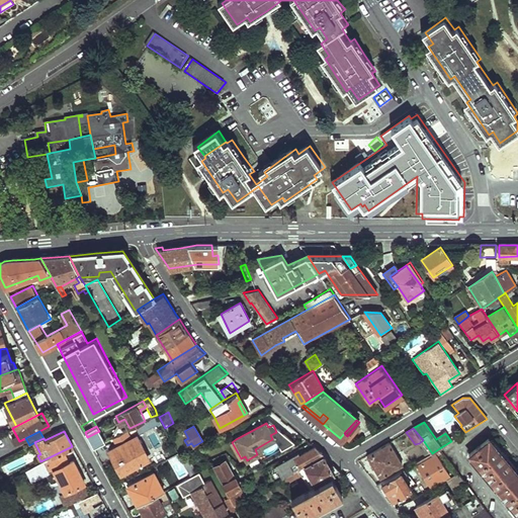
[(110,451),(122,473),(149,459),(137,436),(110,451)]
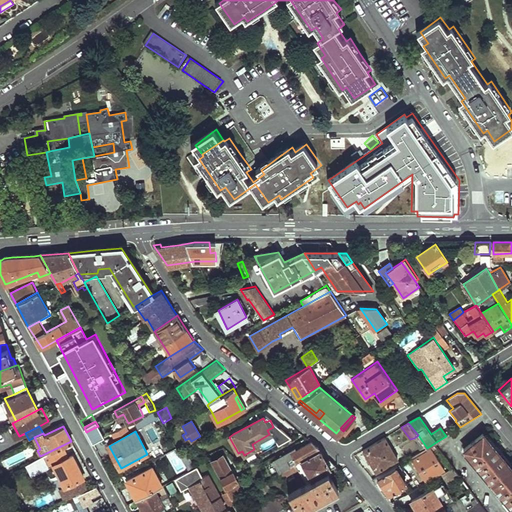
[(511,468),(483,433),(464,448),(475,461),(473,463),(477,468),(480,466),(501,494),(499,495),(504,500),(506,499),(511,506),(511,468)]
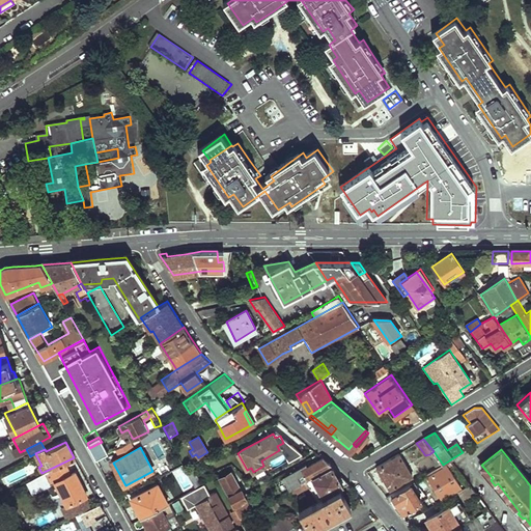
[(429,454),(439,468),(443,465),(434,451),(429,454)]
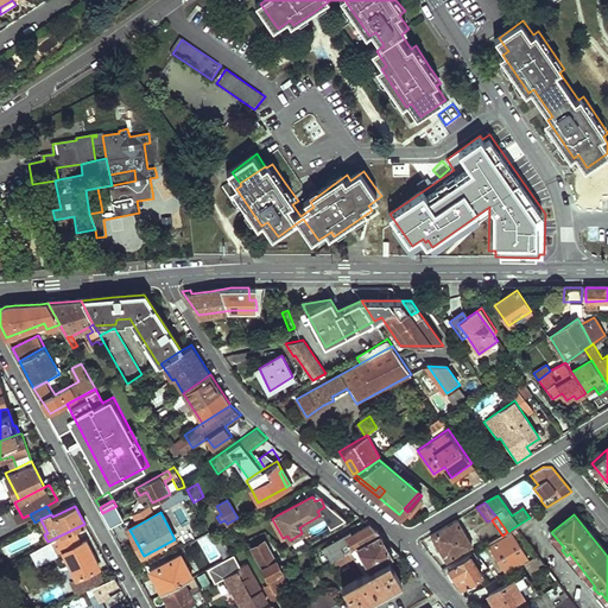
[(431,536),(448,562),(473,544),(456,519),(431,536)]
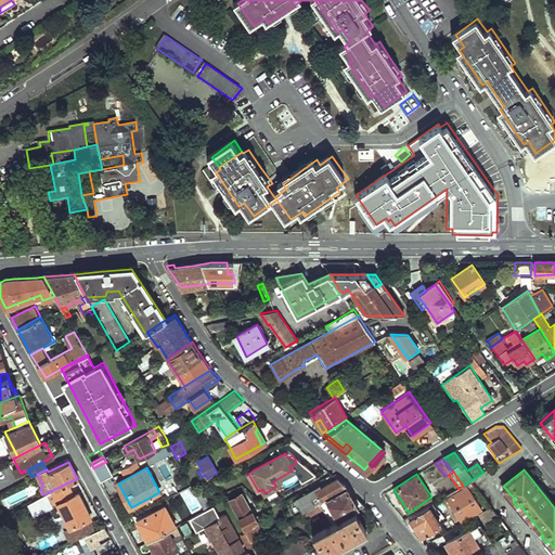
[(295,498),(301,512),(304,511),(319,502),(325,498),(346,487),(341,482),(337,478),(321,487),(319,485),(295,498)]
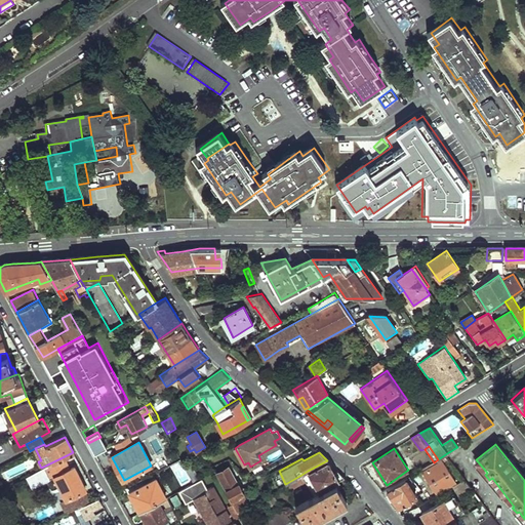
[(450,459),(447,453),(438,459),(434,462),(422,470),(427,478),(423,480),(427,486),(431,483),(436,492),(457,480),(446,461),(450,459)]
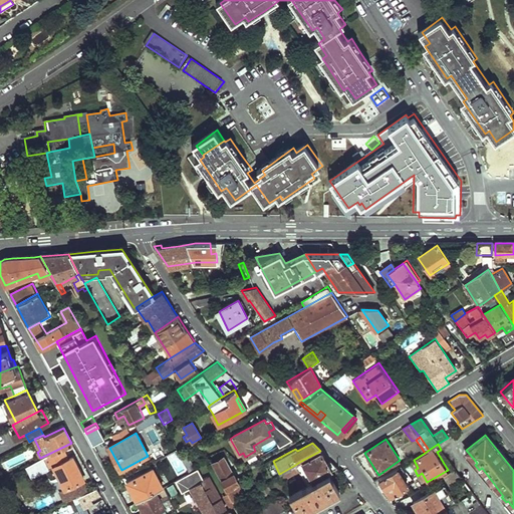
[(84,479),(70,451),(50,460),(65,489),(71,486),(76,496),(83,492),(87,491),(82,480),(84,479)]
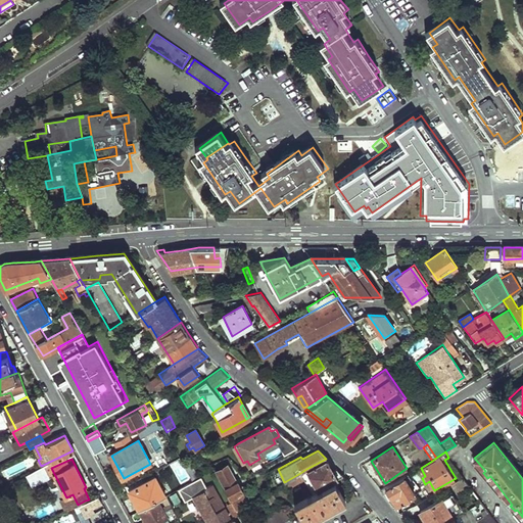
[(306,469),(318,489),(334,481),(343,476),(336,469),(332,471),(326,459),(306,469)]
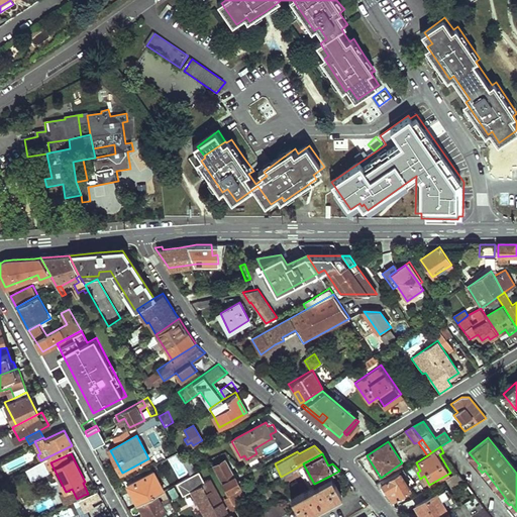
[(188,457),(182,460),(186,470),(190,476),(196,473),(188,457)]
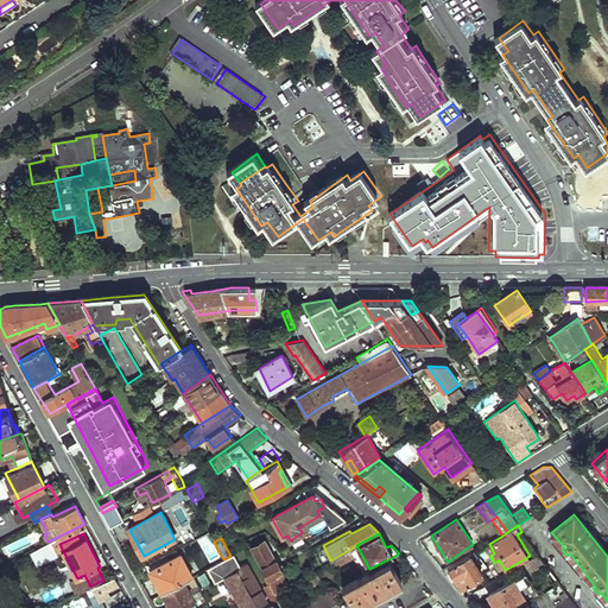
[(200,549),(204,559),(215,553),(217,552),(211,542),(200,549)]
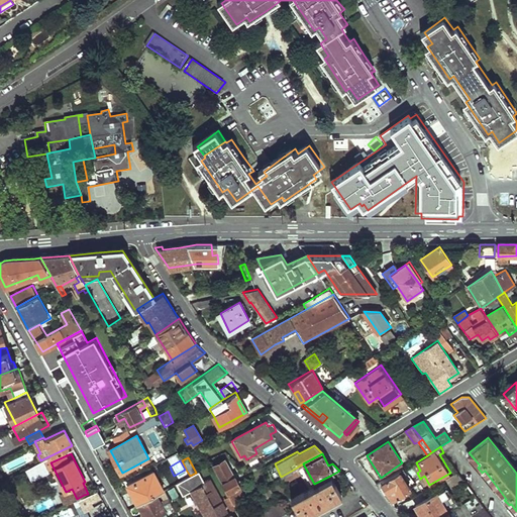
[(233,477),(224,460),(215,466),(223,483),(222,483),(232,504),(239,500),(244,497),(237,485),(238,484),(234,477),(233,477)]
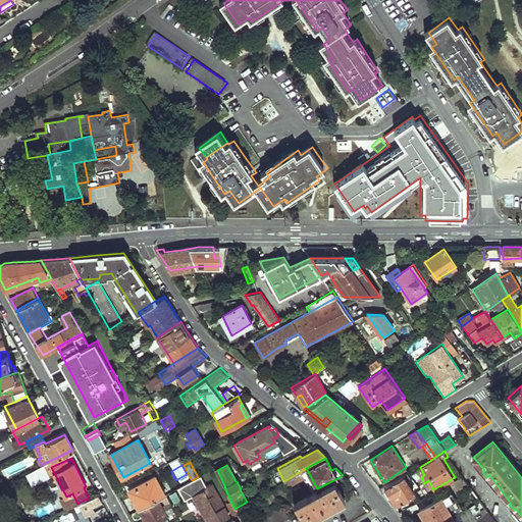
[(285,480),(288,485),(302,477),(300,472),(285,480)]
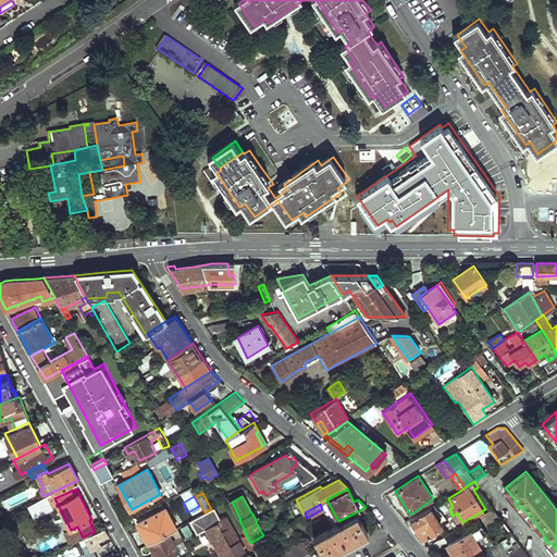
[(493,507),(481,515),(487,525),(500,518),(493,507)]
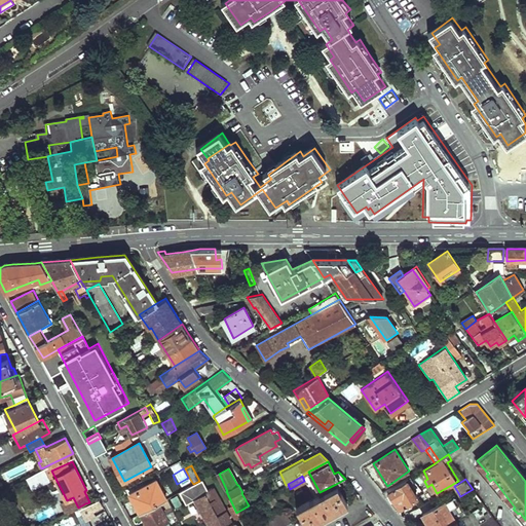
[(130,494),(141,513),(158,503),(163,500),(166,499),(155,480),(130,494)]
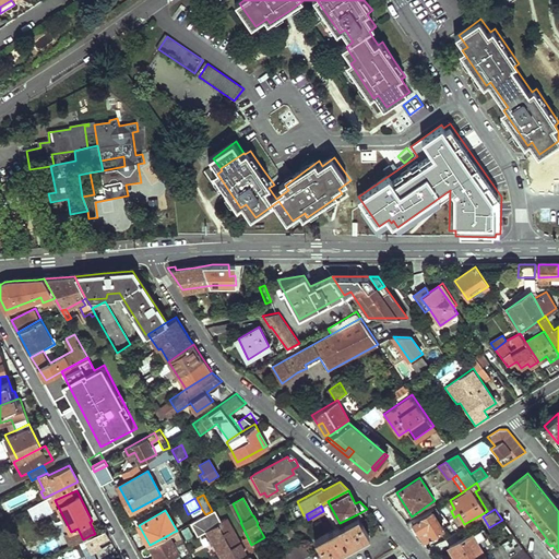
[(221,523),(214,510),(212,511),(205,514),(202,516),(189,524),(197,536),(206,531),(221,558),(232,558),(244,552),(227,520),(221,523)]
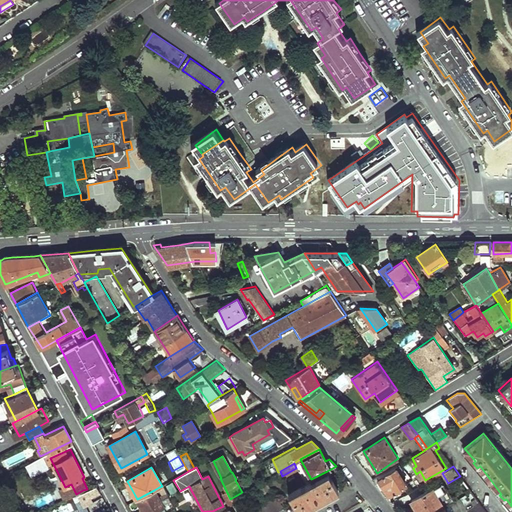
[(380,488),(386,495),(406,483),(395,467),(374,480),(380,488)]
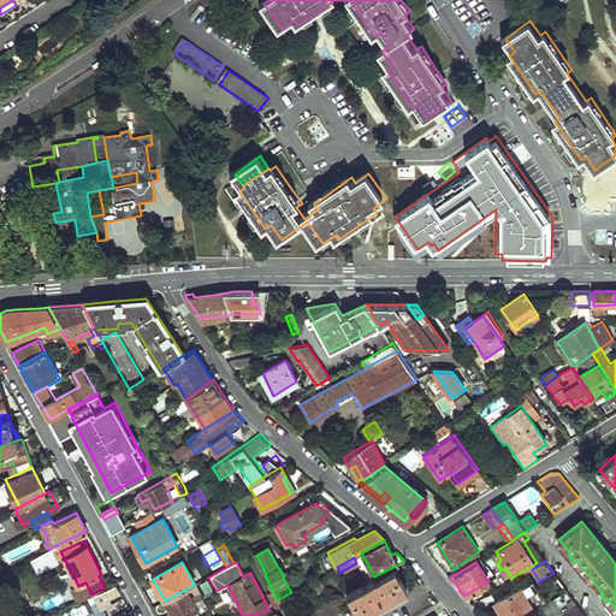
[(348,592),(360,615),(407,588),(394,567),(348,592)]
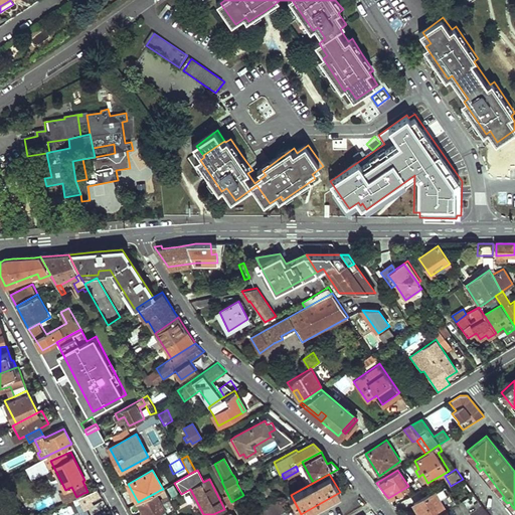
[(83,493),(86,500),(100,494),(96,488),(88,492),(83,493)]
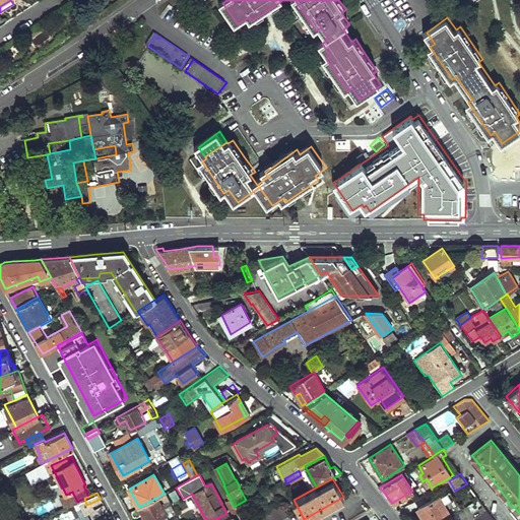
[(426,515),(428,519),(442,519),(452,515),(440,497),(418,509),(424,516),(426,515)]
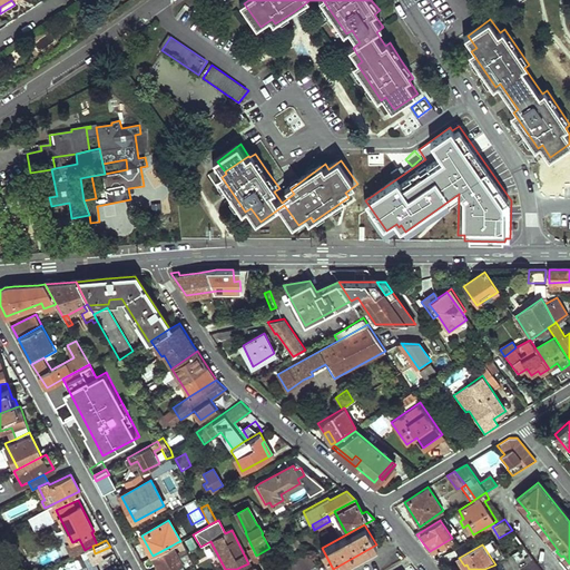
[(176,553),(173,549),(172,546),(153,556),(160,569),(172,569),(175,568),(182,564),(180,561),(188,557),(185,549),(176,553)]
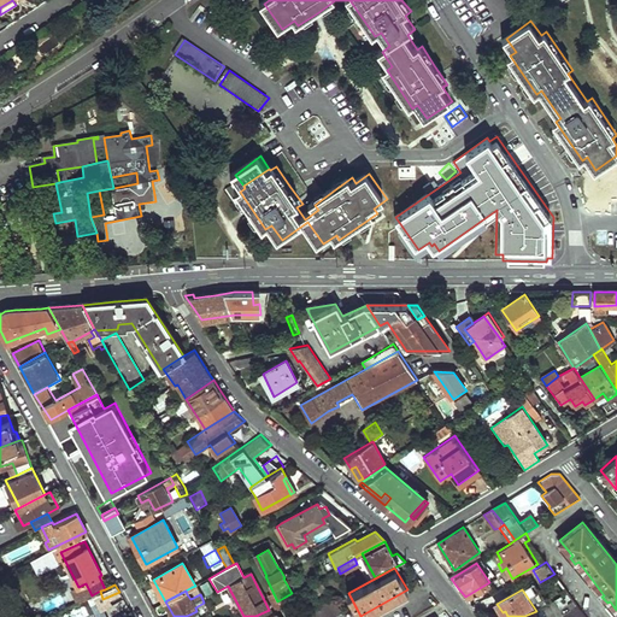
[(265,594),(274,610),(280,606),(277,601),(276,599),(272,592),(271,591),(265,594)]
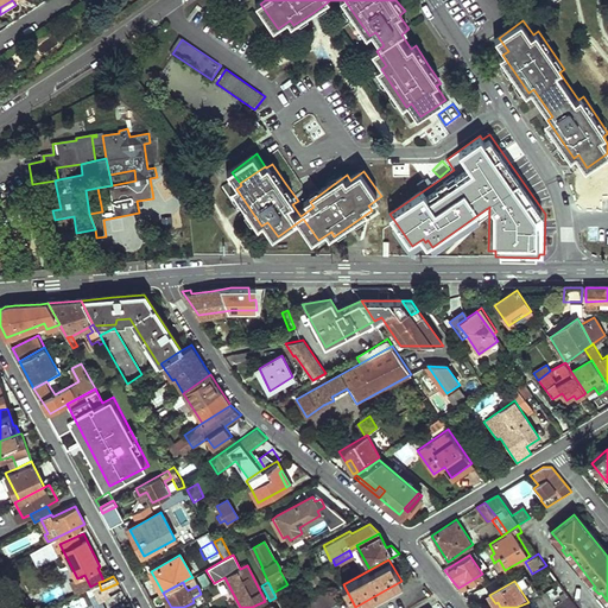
[(282,607),(287,607),(291,607),(282,588),(273,593),(276,597),(282,607)]
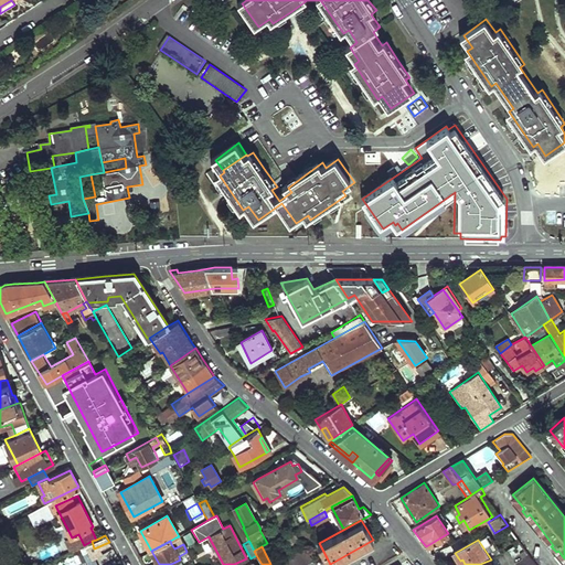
[(272,564),(300,564),(312,558),(307,547),(272,564)]
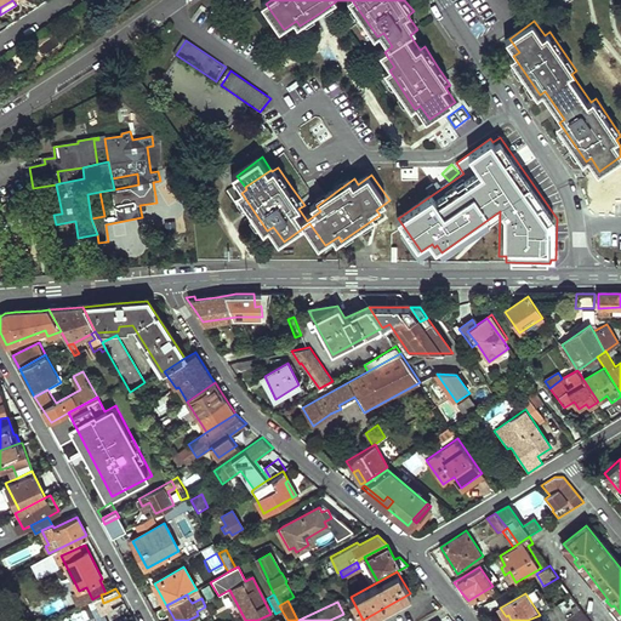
[(112,620),(129,613),(125,603),(108,610),(112,620)]
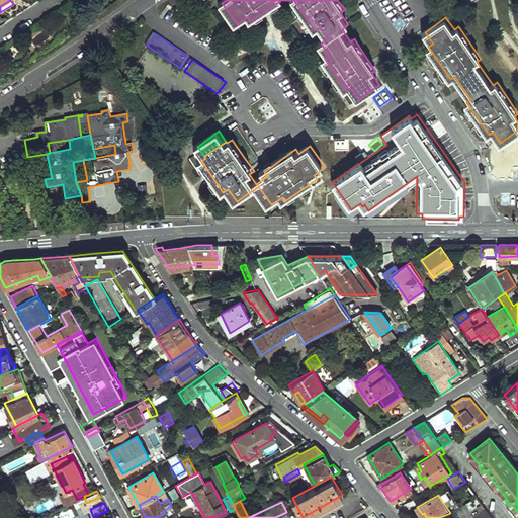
[(472,514),(475,517),(492,517),(484,506),(472,514)]
